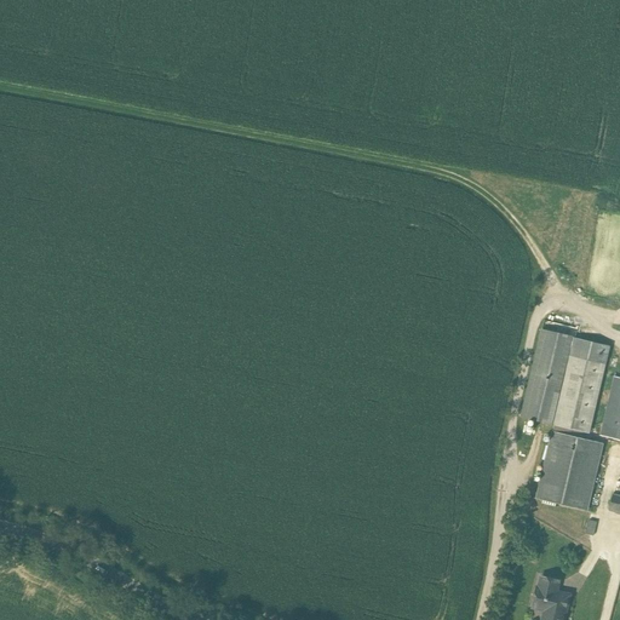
[(575,338),(541,329),(521,417),(555,424),(570,356),(575,338)]
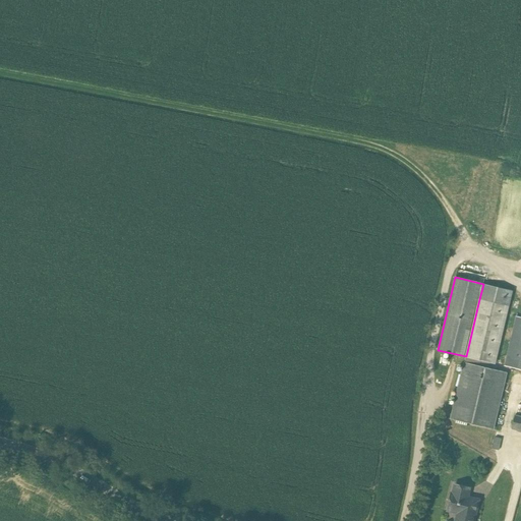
[(511,290),(483,284),(479,299),(508,305),(511,290)]
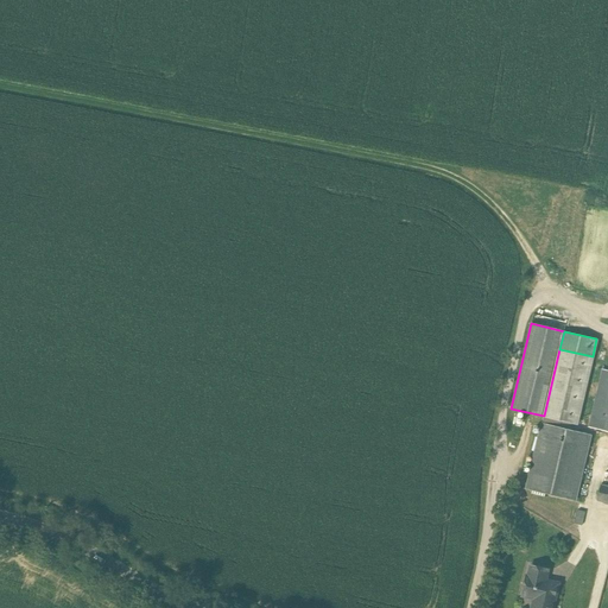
[(593,356),(559,349),(544,416),(567,422),(577,424),(593,356)]
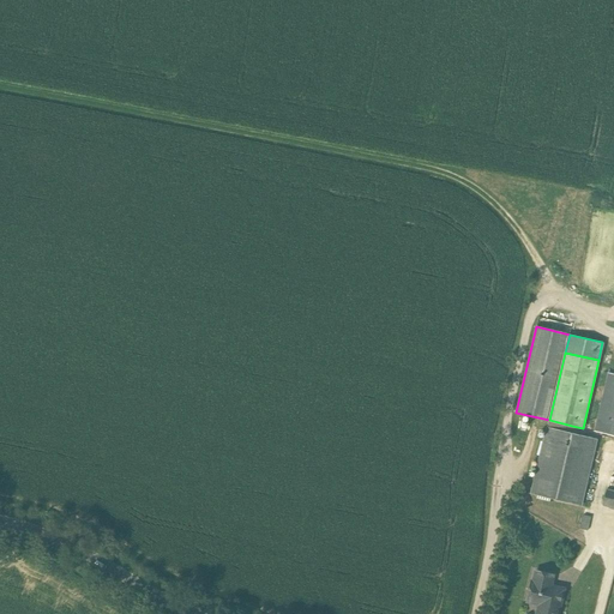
[(613,374),(611,374),(596,431),(613,434),(613,374)]
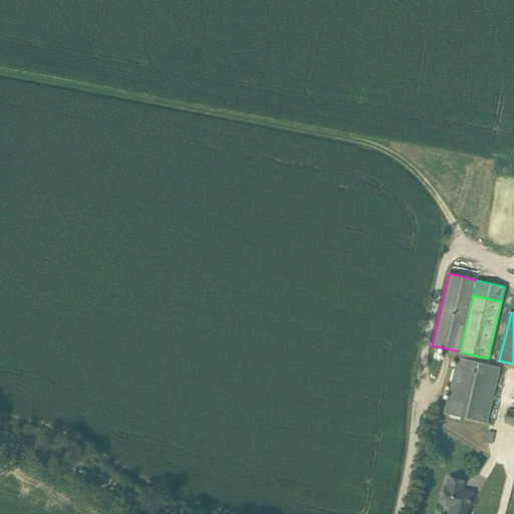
[(479,356),(460,351),(458,357),(478,362),(479,356)]
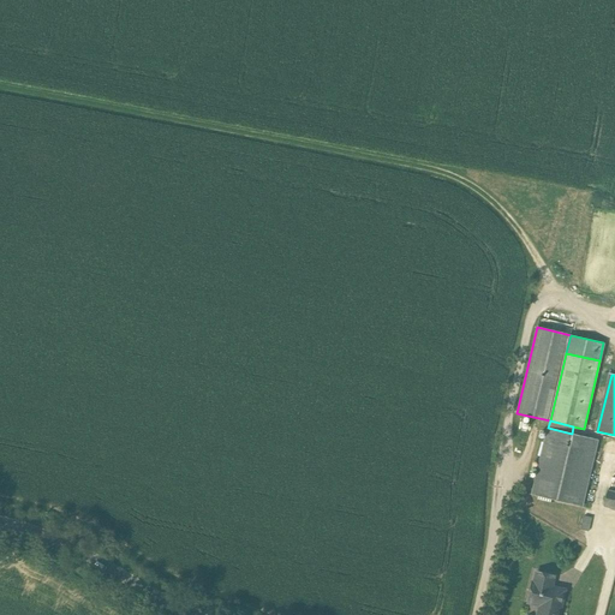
[(572,434),(548,428),(532,494),(581,506),(597,440),(572,434)]
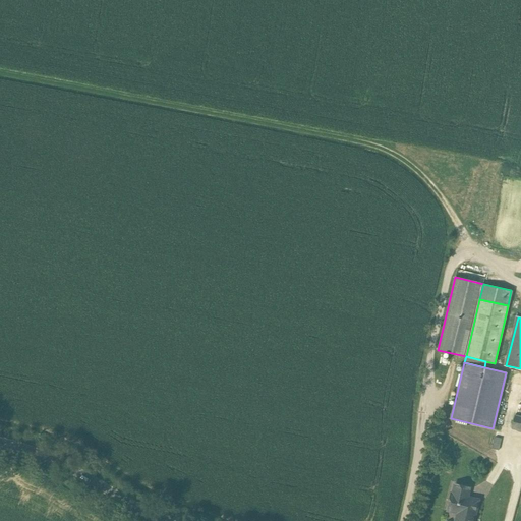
[(502,438),(496,436),(493,448),(499,449),(502,438)]
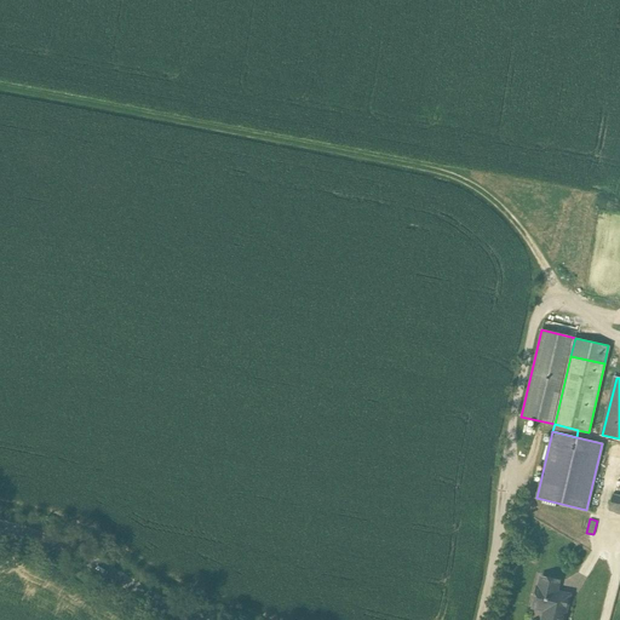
[(558,580),(541,577),(539,587),(555,592),(558,580)]
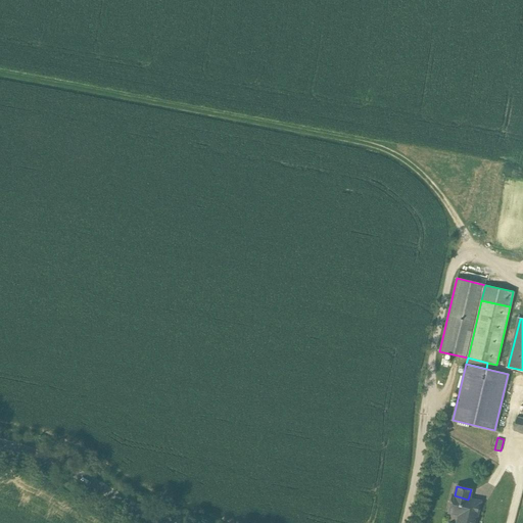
[(455,495),(453,495),(448,512),(460,514),(457,522),(474,522),(480,502),(468,500),(455,495)]
